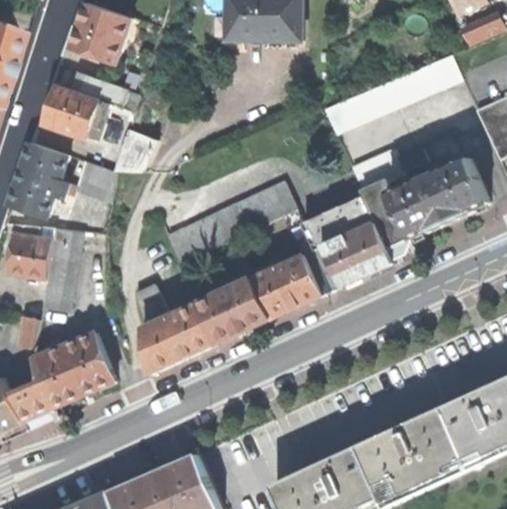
[(226,0),(226,37),(299,38),(300,18),(299,0),(226,0)]
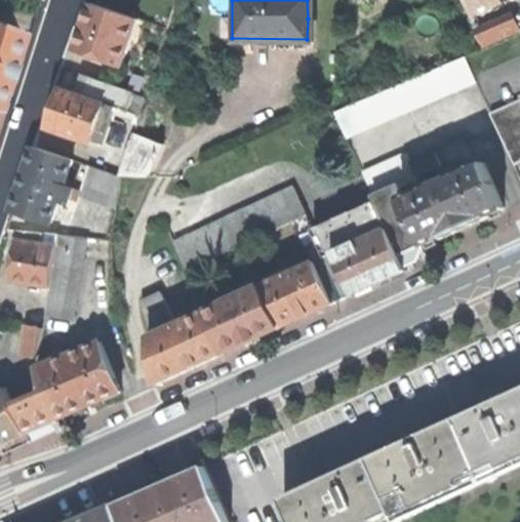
[(457,0),(465,15),(495,2),(494,0),(457,0)]
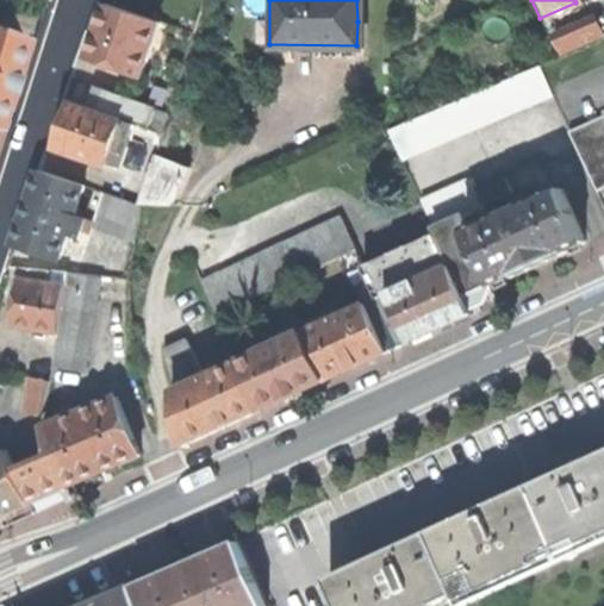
[(85,57),(138,76),(156,23),(103,5),(94,29),(85,57)]
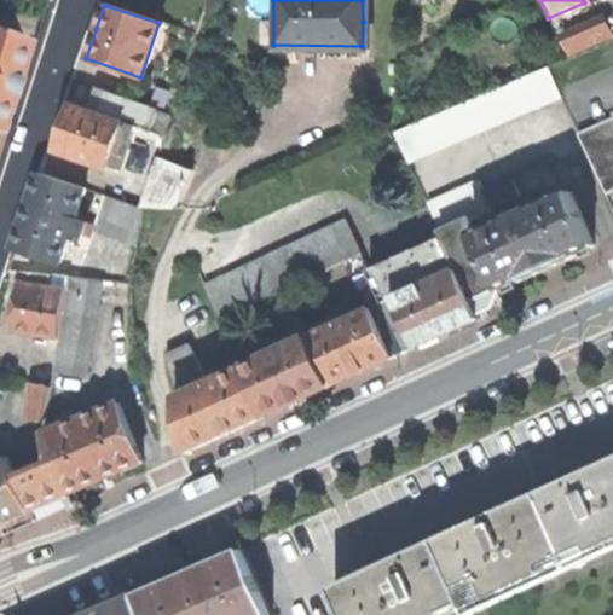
[(608,38),(612,35),(612,13),(556,38),(564,53),(607,34),(608,38)]
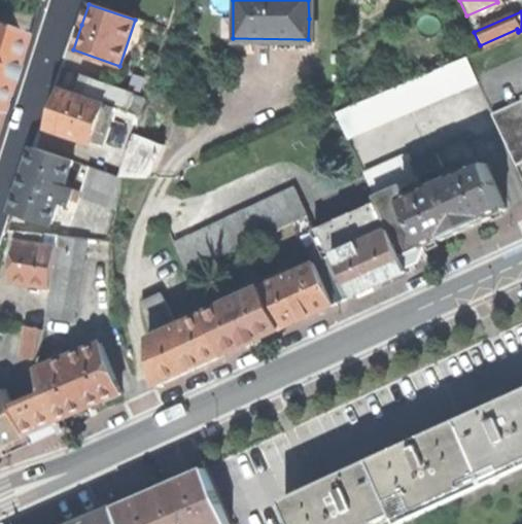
[(0,88),(4,75),(18,32),(0,27),(0,88)]
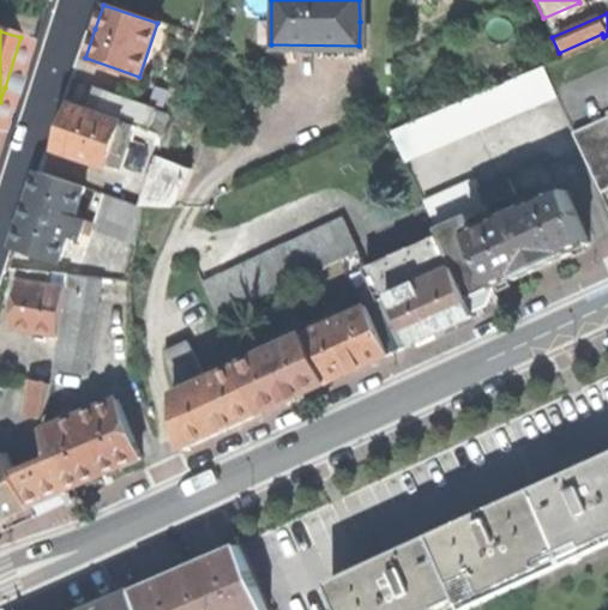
[(389,126),(401,156),(552,92),(539,62),(389,126)]
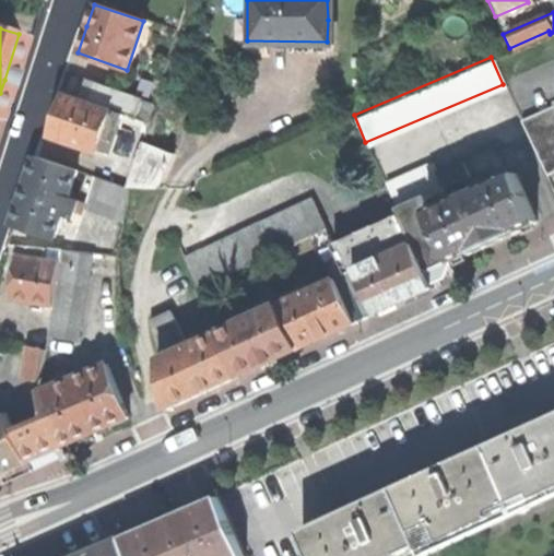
[(68,77),(62,94),(92,104),(97,87),(68,77)]
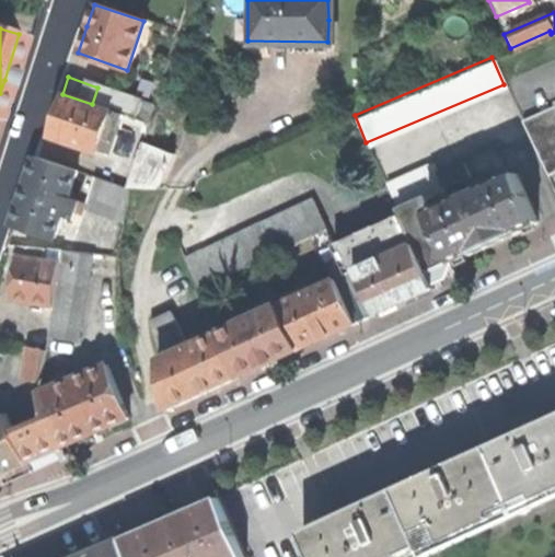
[(141,102),(97,88),(92,104),(111,109),(123,114),(135,118),(141,102)]
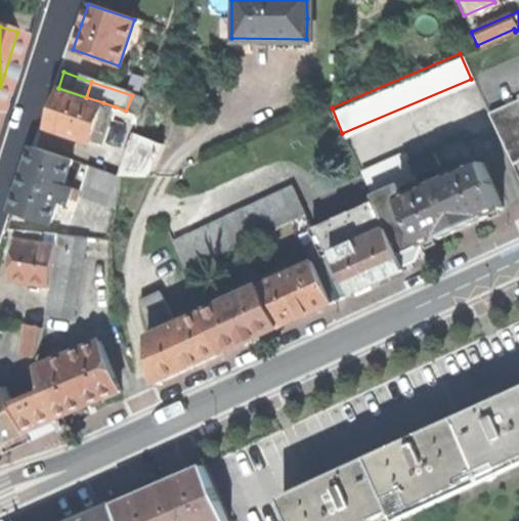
[(45,127),(90,142),(90,139),(103,102),(86,97),(58,88),(51,110),(45,127)]
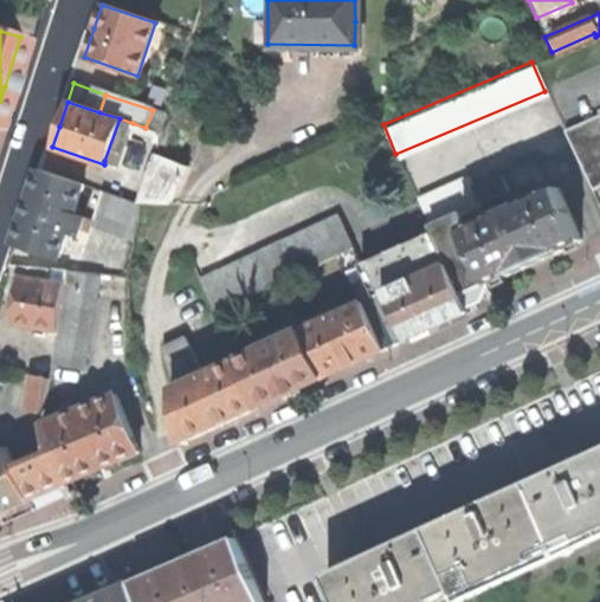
[(587,185),(599,177),(599,105),(560,124),(587,185)]
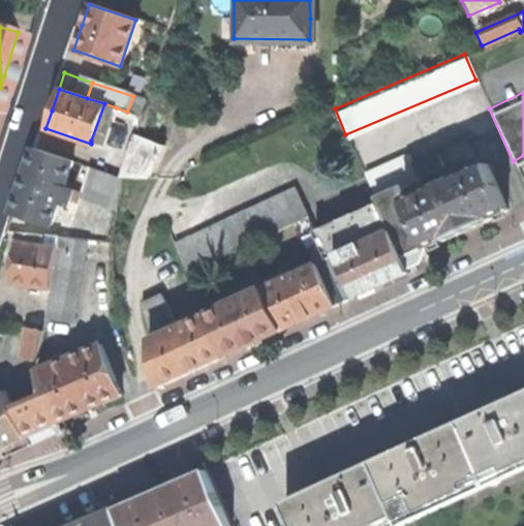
[(143,99),(133,96),(127,112),(137,115),(143,99)]
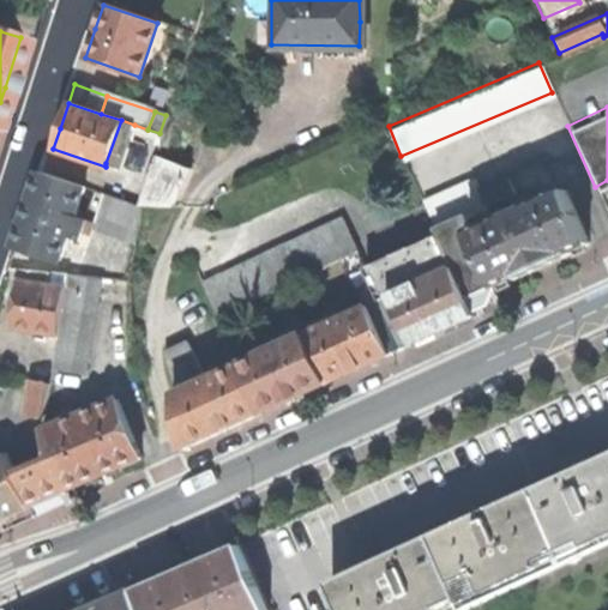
[(134,125),(121,120),(106,163),(120,168),(134,125)]
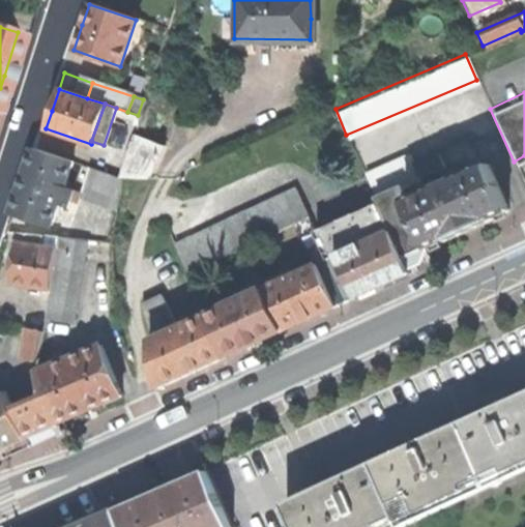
[(132,135),(117,178),(145,179),(159,145),(132,135)]
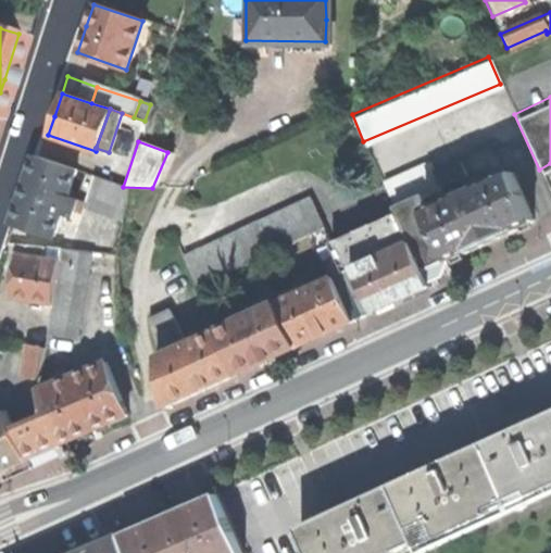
[(9,223),(50,237),(57,215),(63,197),(73,170),(32,154),(20,191),(9,223)]
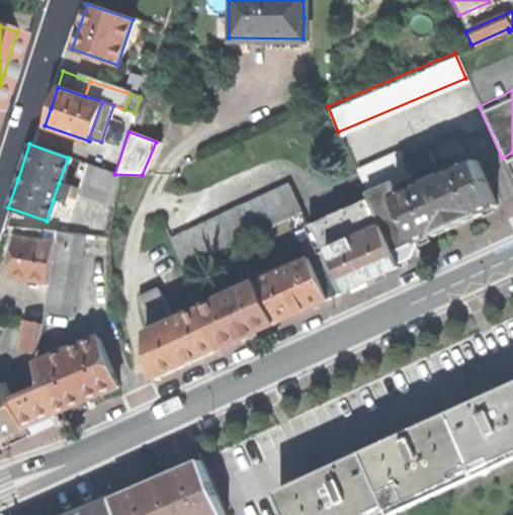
[(423,144),(399,155),(406,170),(430,159),(423,144)]
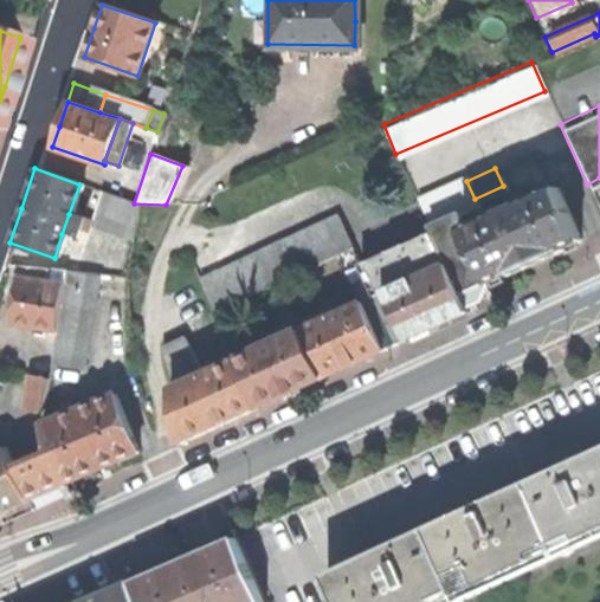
[(412,195),(425,224),(452,211),(476,200),(475,199),(466,181),(463,172),(412,195)]
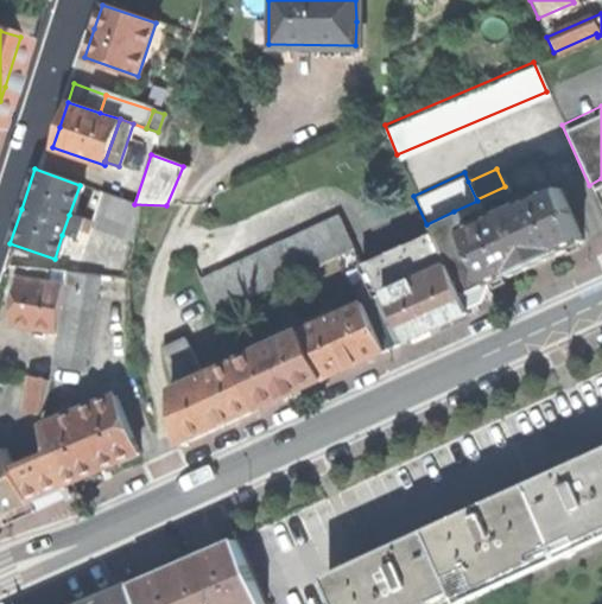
[(555,182),(460,226),(485,279),(502,271),(504,272),(533,259),(562,246),(561,243),(580,235),(555,182)]
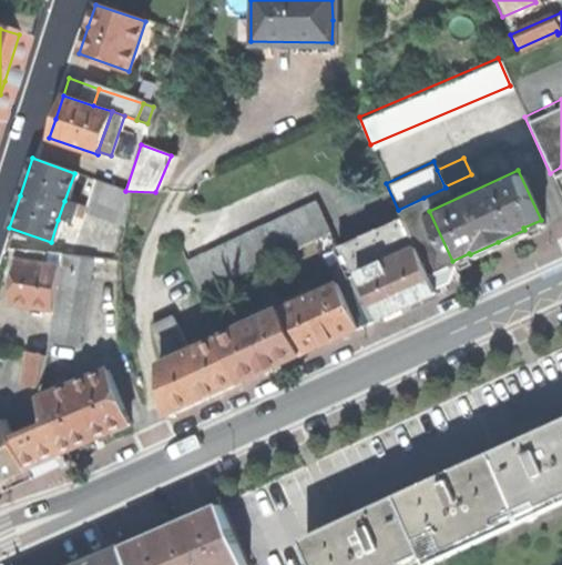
[(81,211),(122,224),(125,191),(92,180),(81,211)]
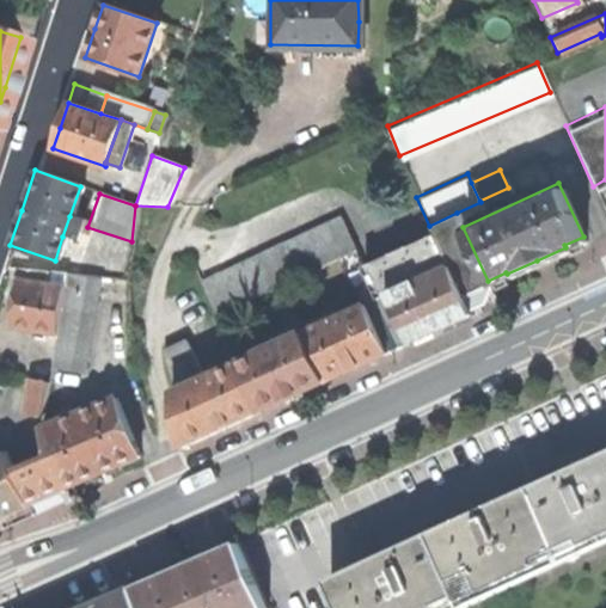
[(429,226),(432,229),(446,260),(460,293),(488,281),(463,227),(457,213),(429,226)]
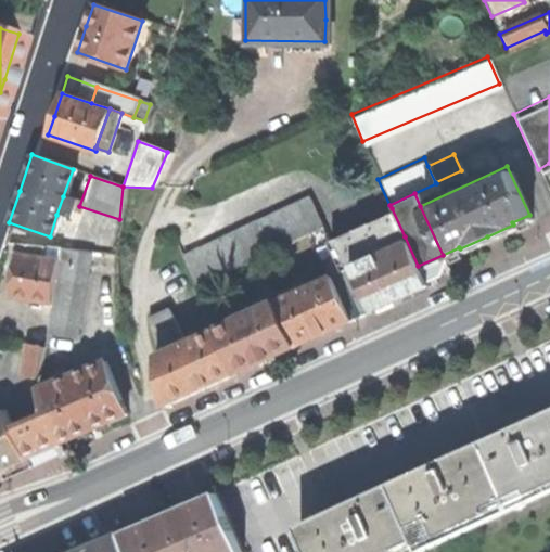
[(73,200),(63,196),(56,215),(67,217),(73,200)]
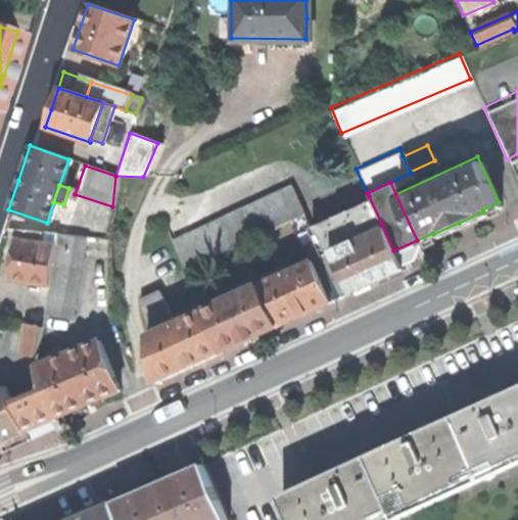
[(170,246),(181,271),(301,215),(290,190),(170,246)]
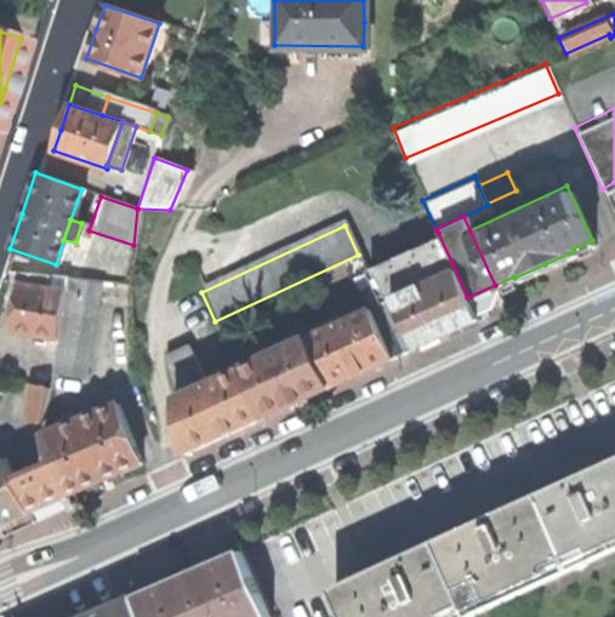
[(363,267),(379,300),(389,293),(453,264),(438,233),(363,267)]
